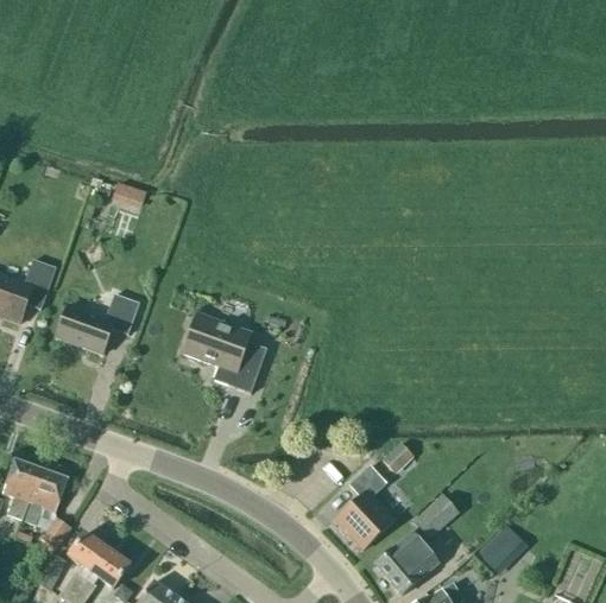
[(143,189),(119,181),(114,195),(113,198),(128,202),(141,207),(143,204),(147,190),(143,189)]
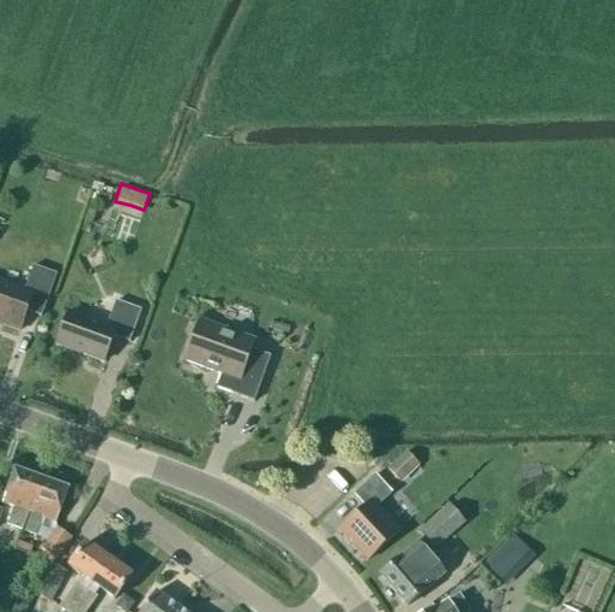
[(28,307),(42,312),(53,284),(37,278),(33,289),(0,277),(0,316),(5,318),(4,321),(21,327),(28,307)]
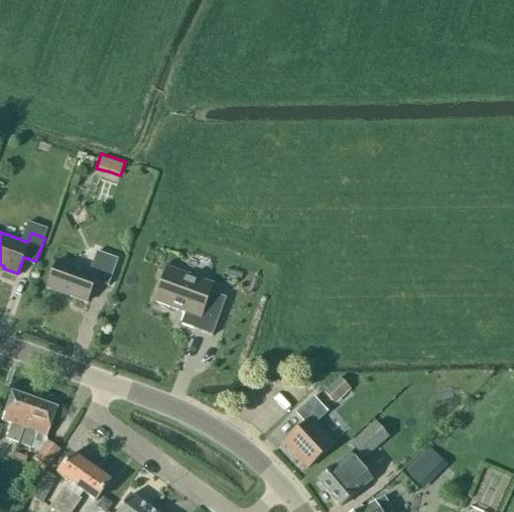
[(96,277),(109,282),(119,256),(98,248),(90,269),(58,257),(48,284),(88,299),(96,277)]
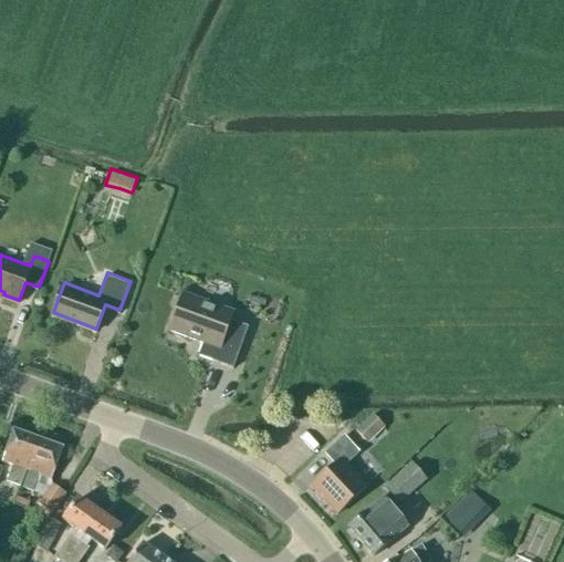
[(199,353),(235,365),(250,323),(231,318),(235,309),(185,290),(184,292),(188,293),(181,309),(178,308),(170,328),(204,340),(199,353)]
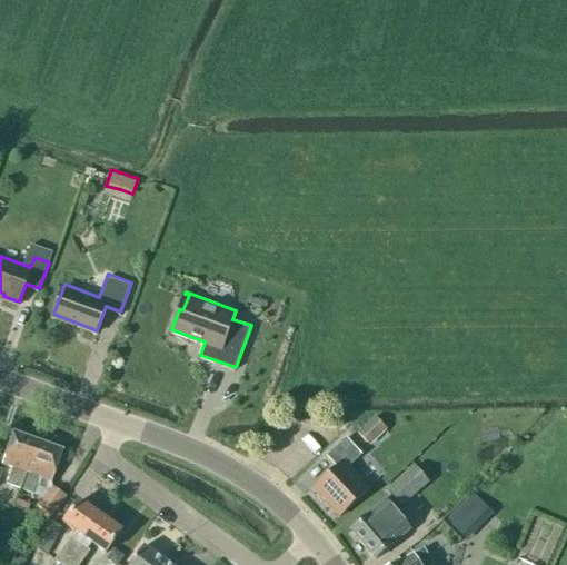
[(384,422),(376,414),(358,429),(370,442),(387,426),(384,422)]
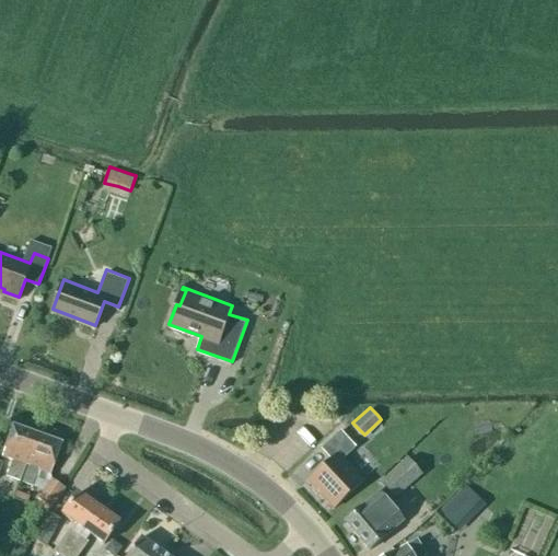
[(8,473),(21,478),(27,462),(38,431),(14,423),(3,453),(13,456),(8,473)]
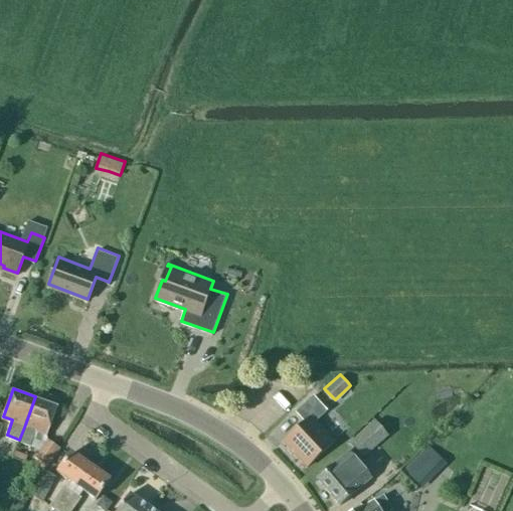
[(297,409),(306,419),(285,440),(308,465),(334,440),(316,419),(328,408),(314,393),(297,409)]
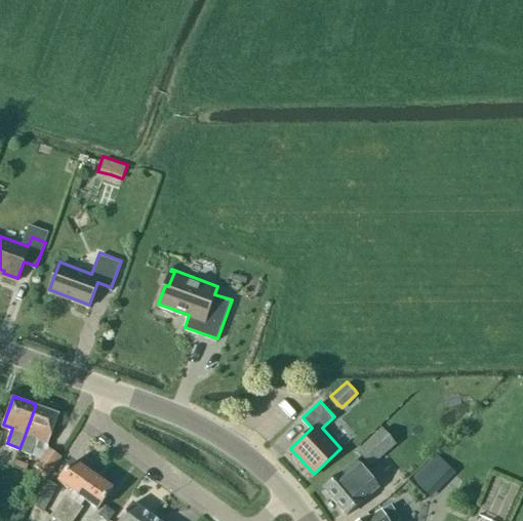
[(49,441),(58,412),(36,404),(26,433),(28,434),(22,448),(32,452),(37,437),(49,441)]
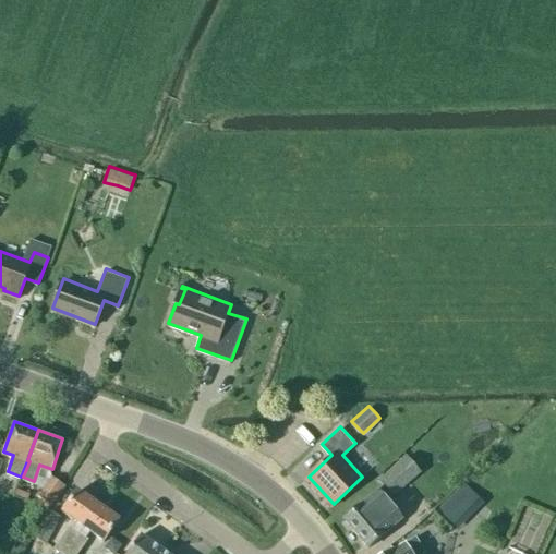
[(40,494),(53,503),(65,483),(53,474),(40,494)]
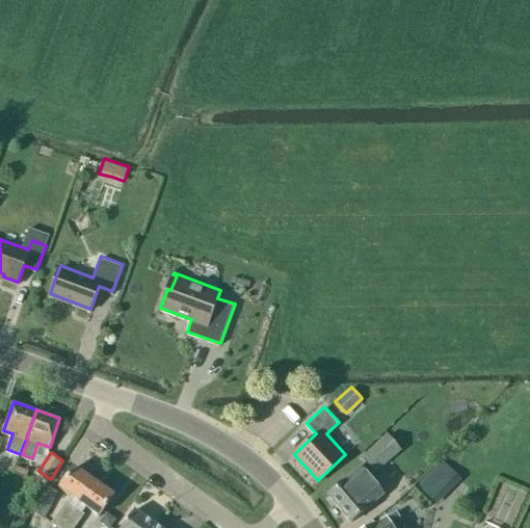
[(378,497),(366,482),(387,465),(376,452),(345,479),(345,478),(328,493),(352,520),(378,497)]
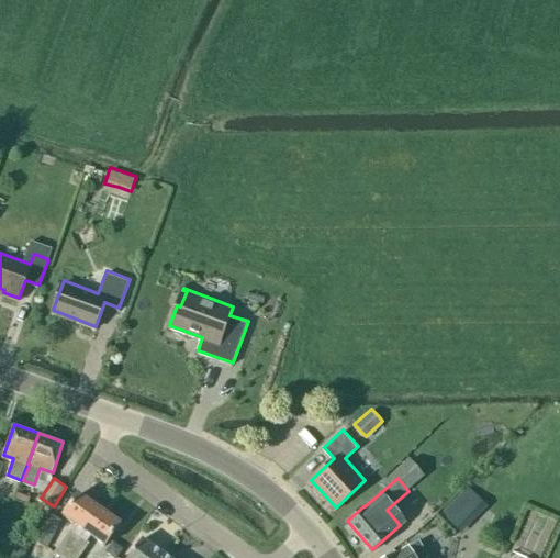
[(481,495),(469,482),(441,510),(454,522),(456,524),(482,497),(481,495)]
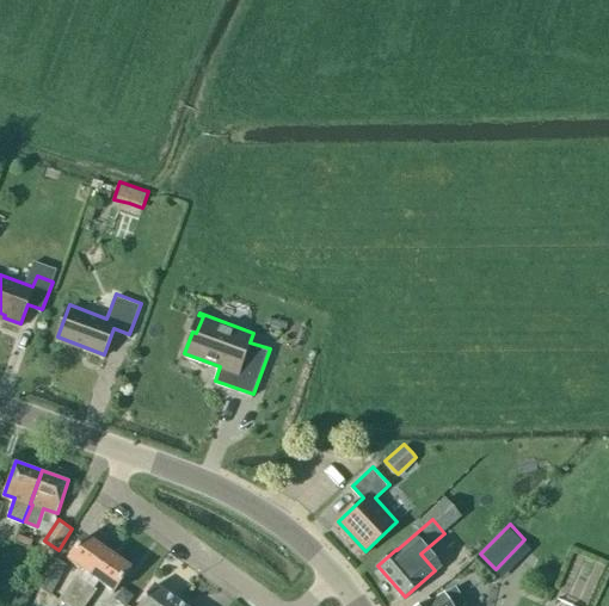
[(80,576),(78,574),(61,598),(71,605),(109,550),(86,535),(69,557),(85,569),(80,576)]
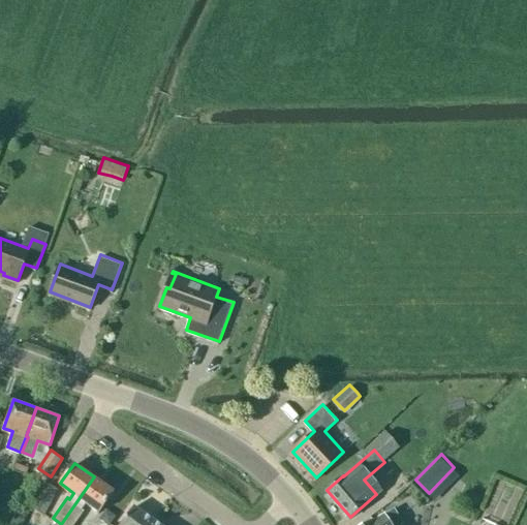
[(99,511),(114,490),(94,476),(61,524),(63,524),(72,524),(84,508),(82,507),(86,501),(99,511)]
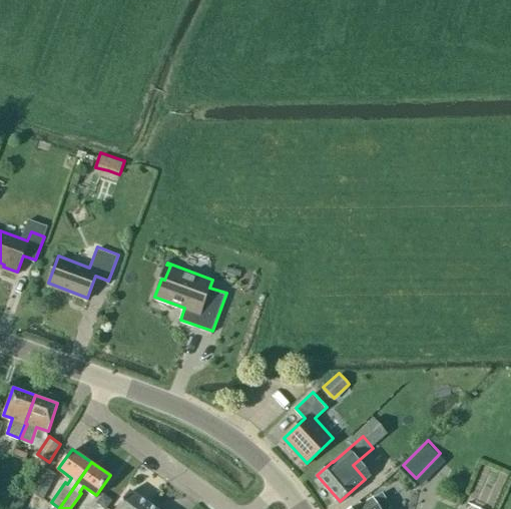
[(34,485),(44,492),(55,475),(45,469),(34,485)]
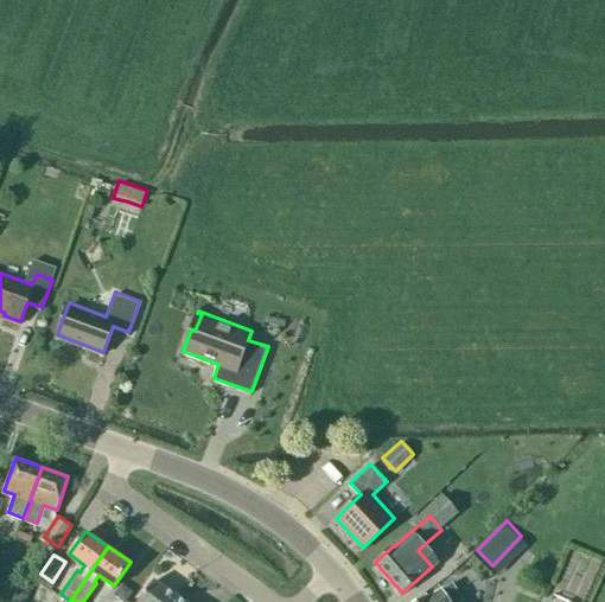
[(456,601),(464,597),(449,572),(425,588),(430,595),(418,601),(456,601)]
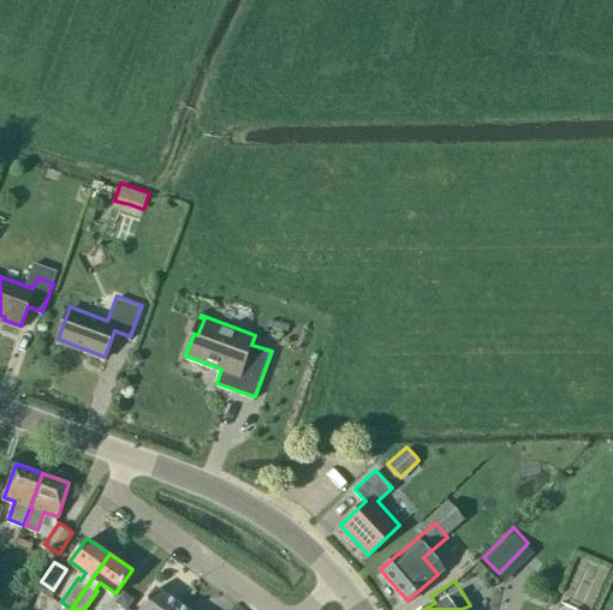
[(174,609),(179,603),(156,586),(138,609),(174,609)]
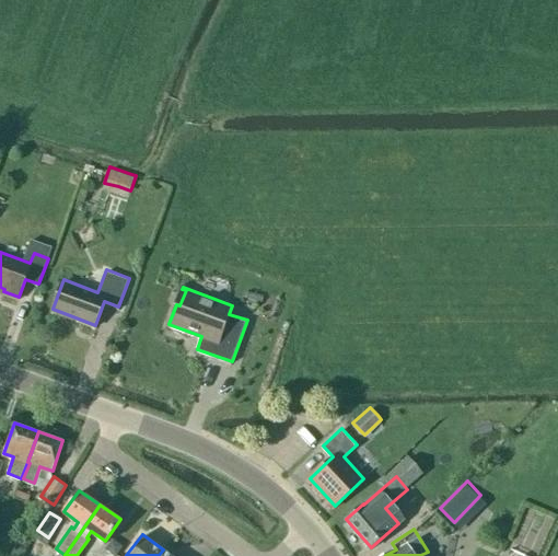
[(20,555),(25,547),(18,543),(11,553),(16,555),(20,555)]
